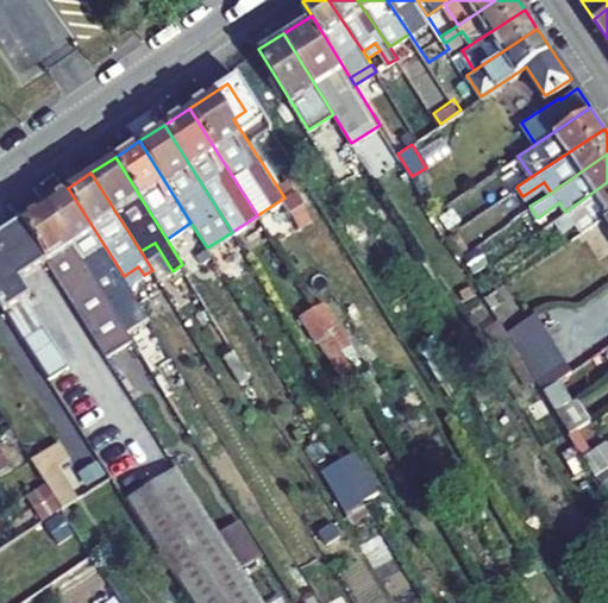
[(607,182),(565,212),(555,218),(562,228),(577,219),(584,228),(606,215),(607,214),(607,182)]
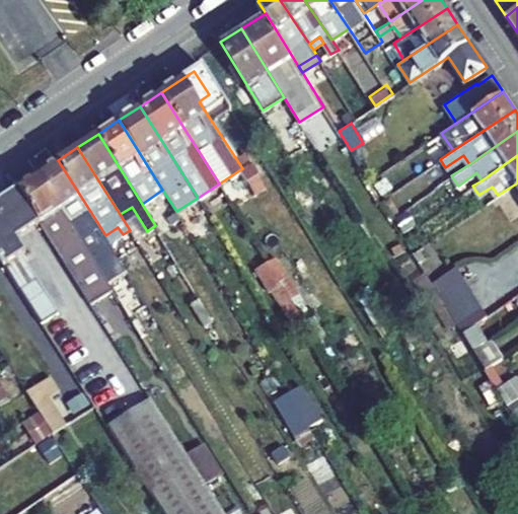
[(100,227),(58,160),(39,172),(92,255),(104,246),(94,231),(100,227)]
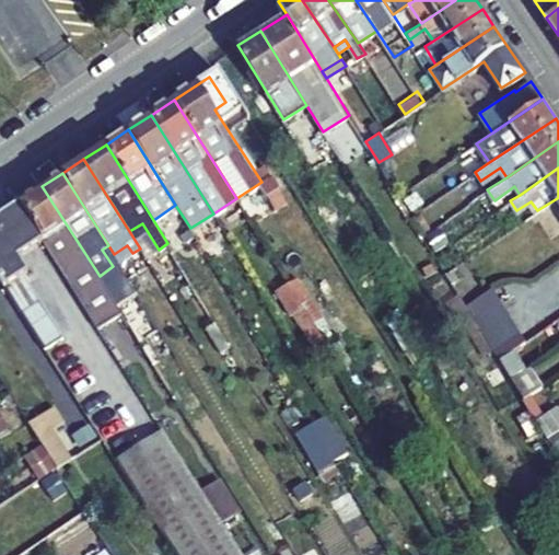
[(100,276),(42,186),(21,200),(44,238),(99,326),(123,312),(100,276)]
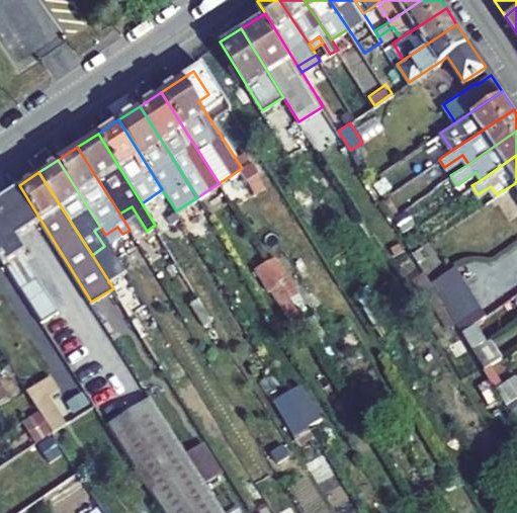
[(40,220),(19,185),(0,197),(0,254),(41,320),(59,309),(22,251),(26,249),(17,235),(40,220)]
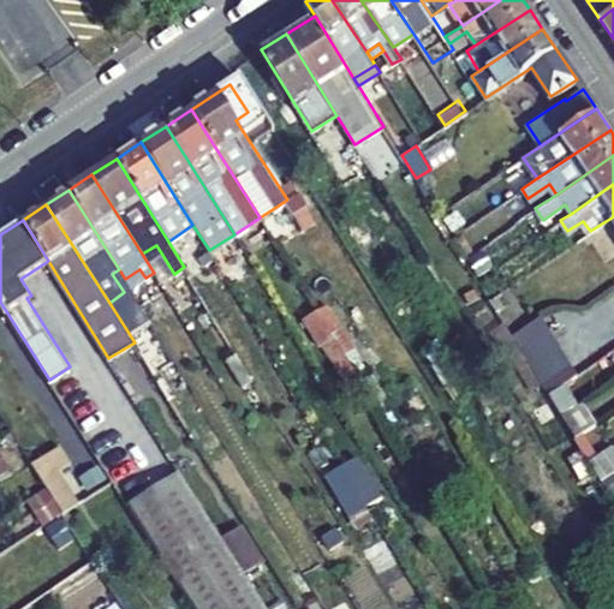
[(326,303),(316,309),(331,330),(339,326),(326,303)]
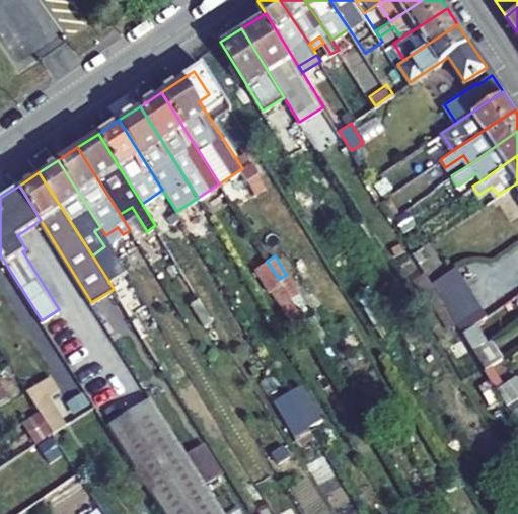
[(279,279),(267,261),(253,269),(268,292),(281,284),(279,279)]
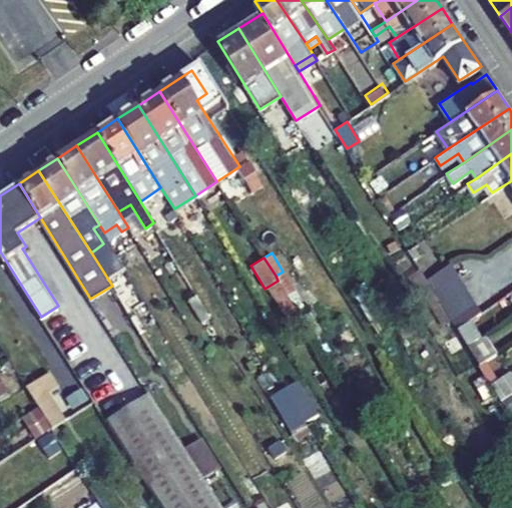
[(461,276),(452,262),(431,275),(440,289),(461,276)]
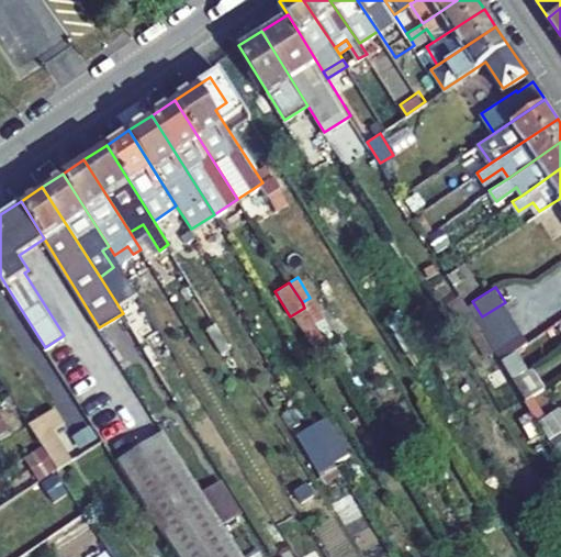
[(325,322),(310,298),(302,302),(304,308),(309,314),(317,327),(325,322)]
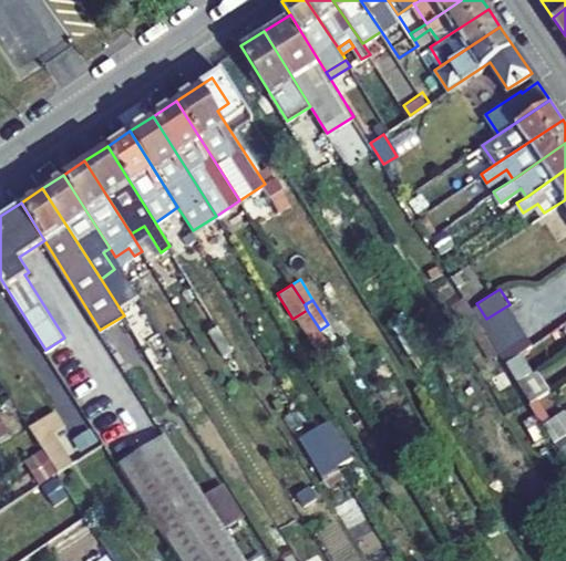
[(517,318),(510,304),(486,319),(481,322),(489,334),(517,318)]
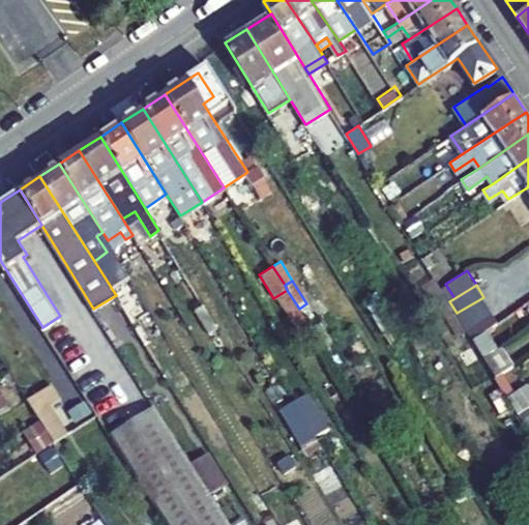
[(528,286),(518,294),(524,303),(528,300),(528,286)]
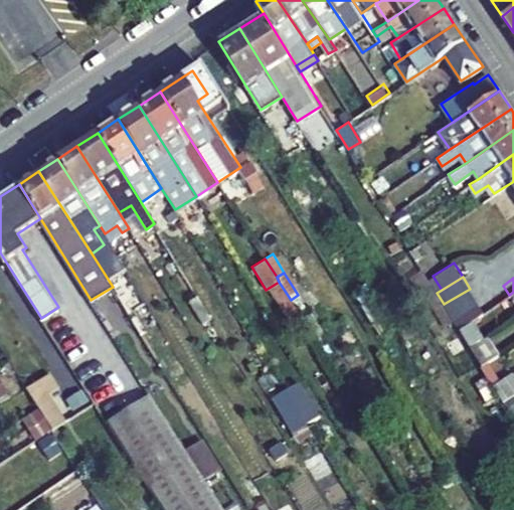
[(295,308),(291,300),(283,288),(277,292),(290,311),(295,308)]
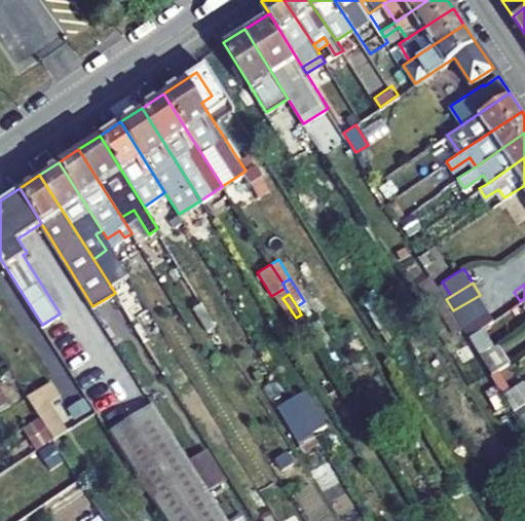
[(487,306),(480,295),(453,310),(460,322),(487,306)]
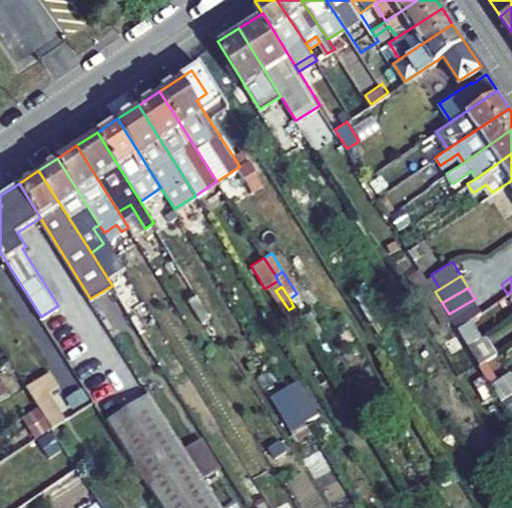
[(210,314),(197,294),(190,299),(203,319),(210,314)]
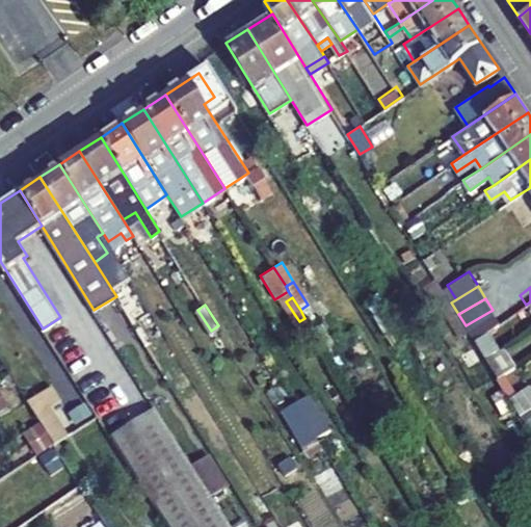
[(500,322),(493,310),(466,325),(474,339),(487,331),(500,322)]
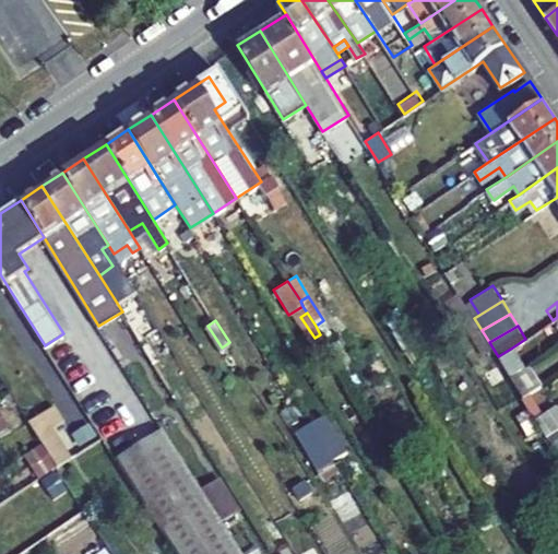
[(524,367),(512,348),(498,356),(510,376),(524,367)]
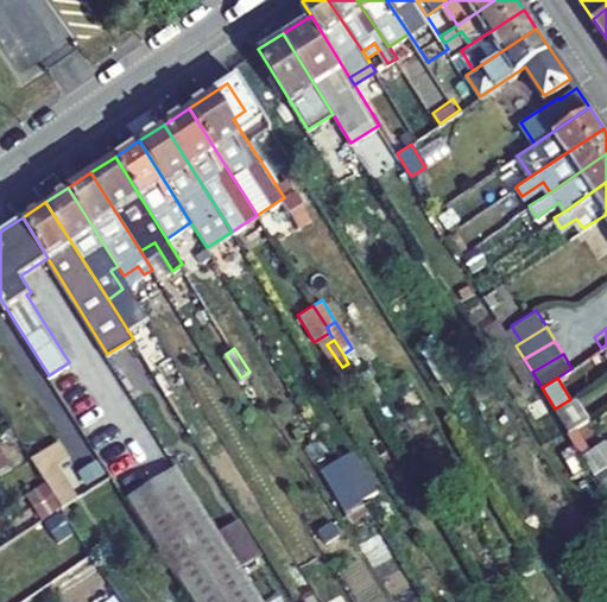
[(590,416),(576,395),(570,399),(555,409),(569,430),(576,425),(590,416)]
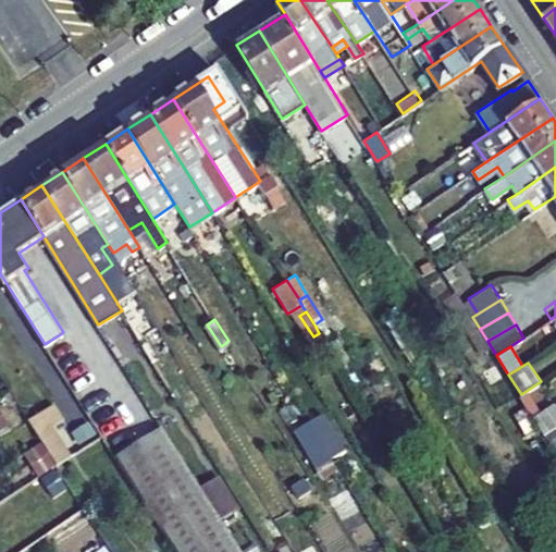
[(192,381),(187,375),(170,385),(174,392),(192,381)]
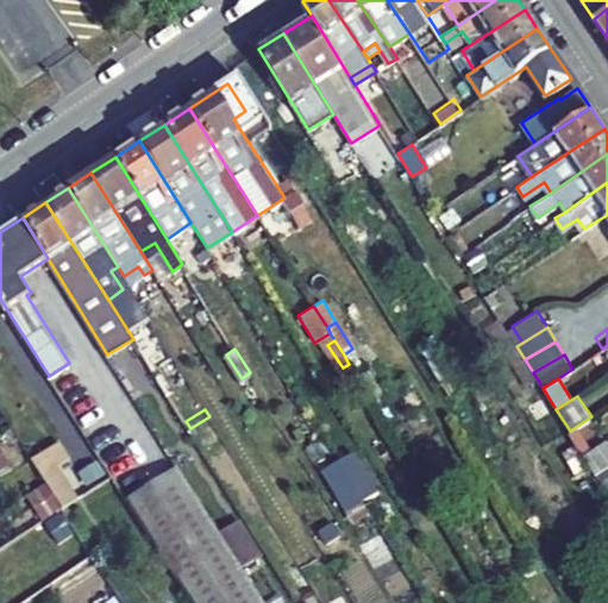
[(591,448),(577,426),(570,431),(584,453),(591,448)]
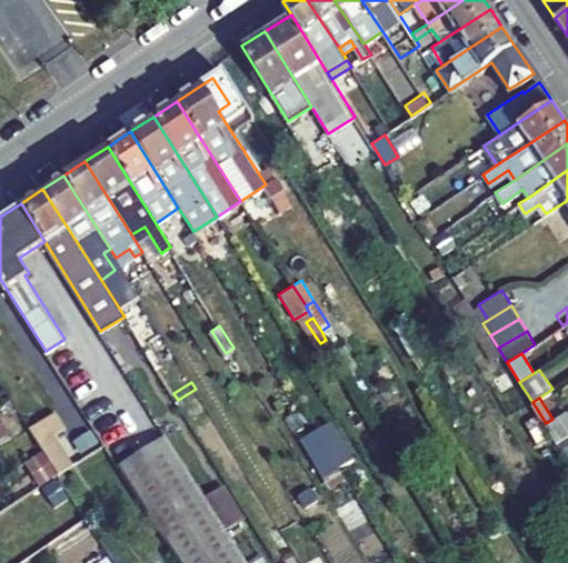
[(66,426),(56,410),(30,426),(41,442),(56,433),(66,426)]
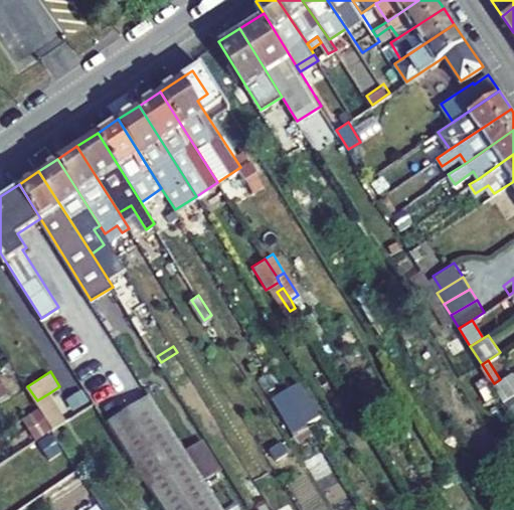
[(513,373),(512,371),(500,379),(494,383),(504,400),(513,392),(513,373)]
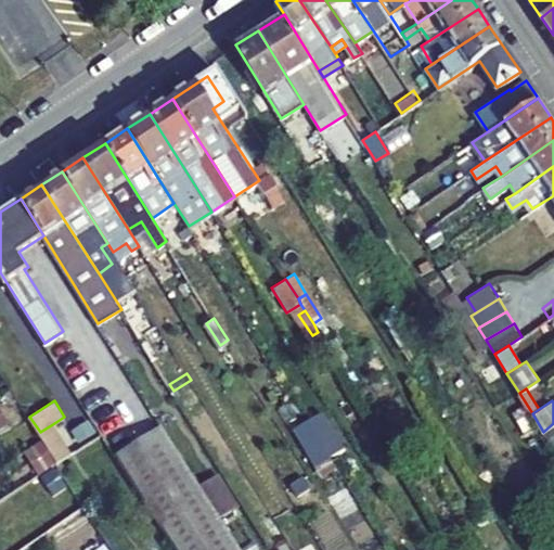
[(326,407),(309,419),(333,457),(350,445),(326,407)]
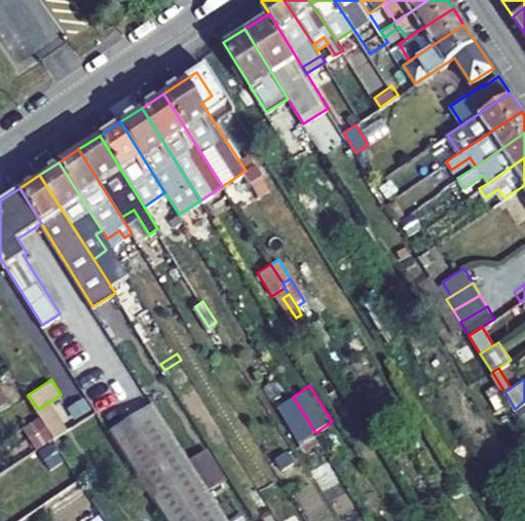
[(278,405),(301,441),(315,433),(293,397),(278,405)]
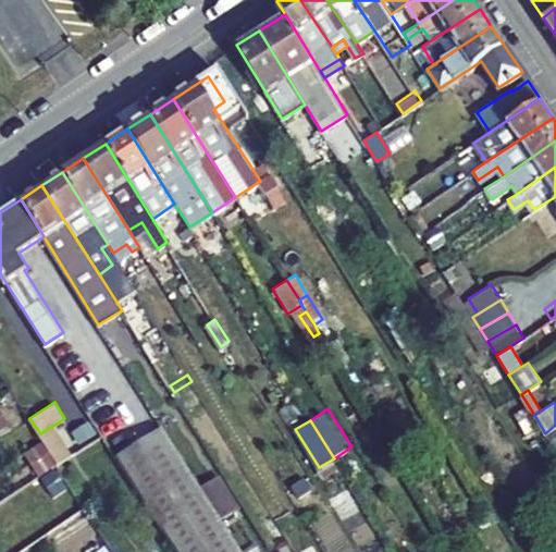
[(73,453),(54,425),(40,433),(44,440),(58,463),(73,453)]
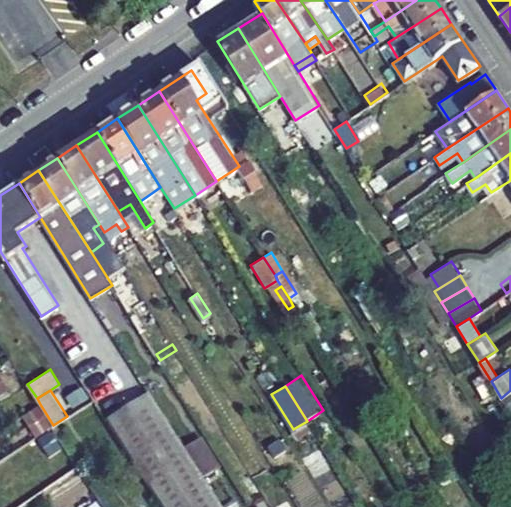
[(184,446),(148,391),(106,417),(163,506),(223,506),(203,476),(184,446)]
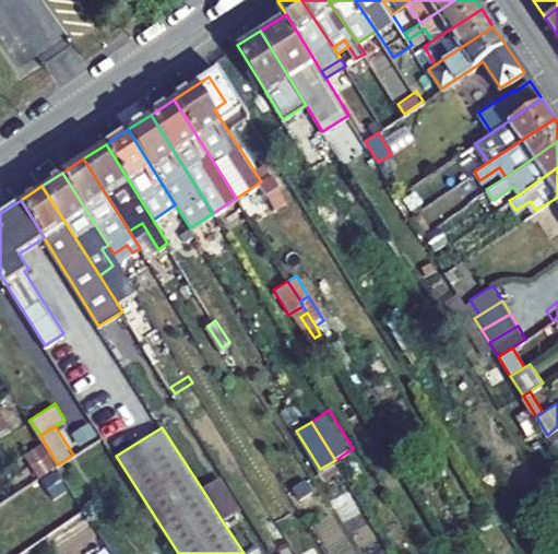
[(341,469),(335,460),(320,469),(325,479),(341,469)]
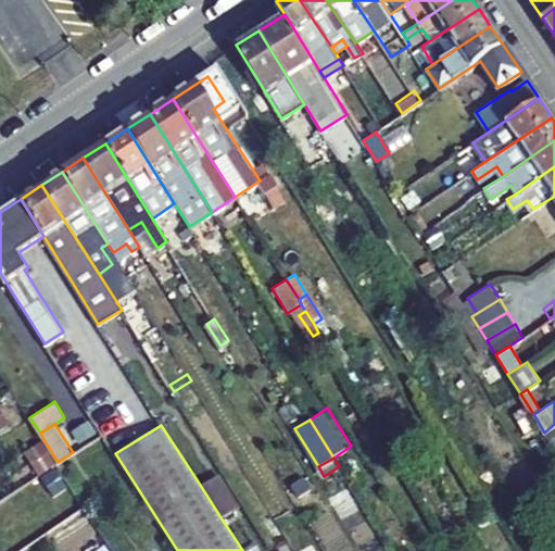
[(236,508),(215,475),(200,485),(221,517),(236,508)]
